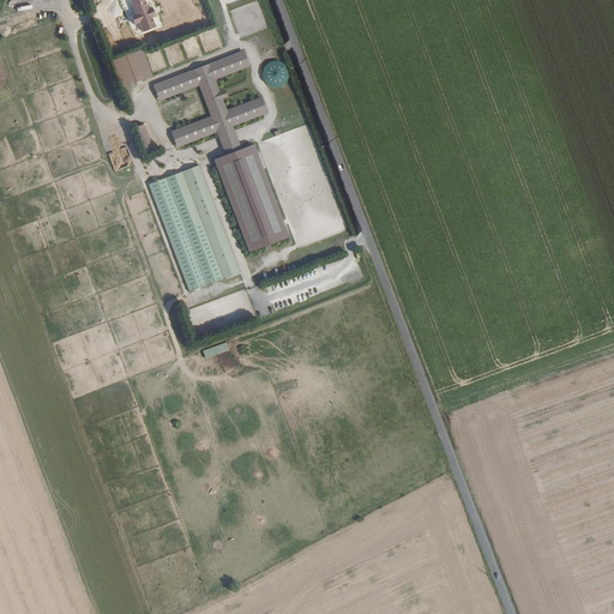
[(126,0),(126,1),(128,0),(130,0),(137,14),(132,17),(136,26),(140,25),(144,35),(158,29),(155,19),(158,18),(154,7),(150,8),(146,0),(126,0)]
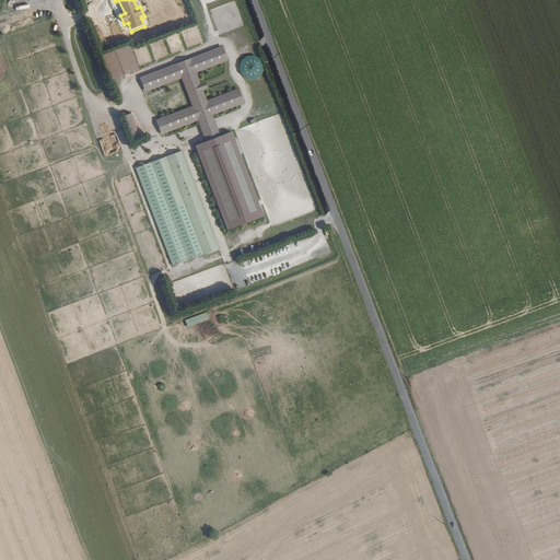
[(140,70),(130,45),(103,56),(114,81),(140,70)]
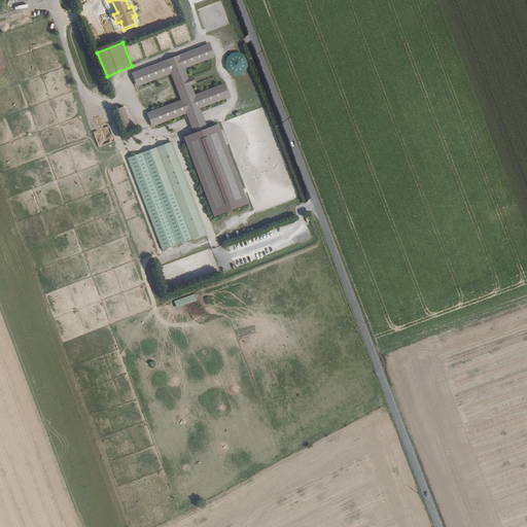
[(215,57),(210,43),(206,44),(211,59),(215,57)]
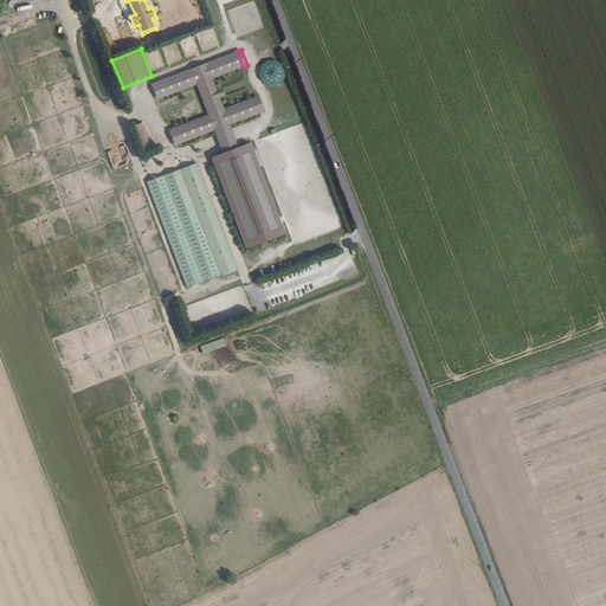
[(230,124),(259,114),(253,98),(224,109),(212,78),(243,68),(237,51),(155,83),(161,98),(195,85),(207,116),(173,129),(179,144),(213,131),(230,124)]
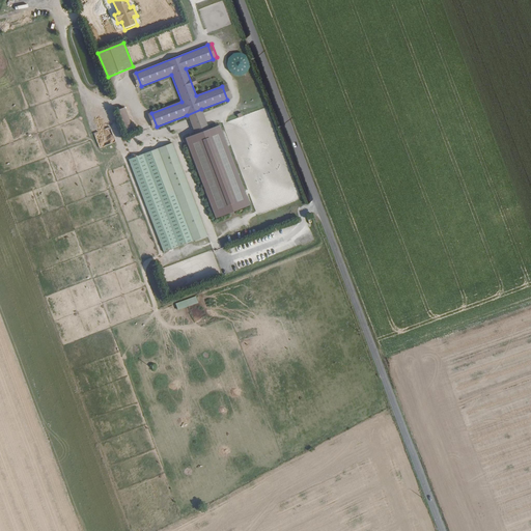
[(228,70),(230,73),(233,75),(236,76),(241,76),(245,75),(248,73),(250,70),(250,65),(250,61),(248,58),(245,55),(242,54),(238,54),(234,54),(231,56),(229,59),(227,62),(227,66),(228,70)]
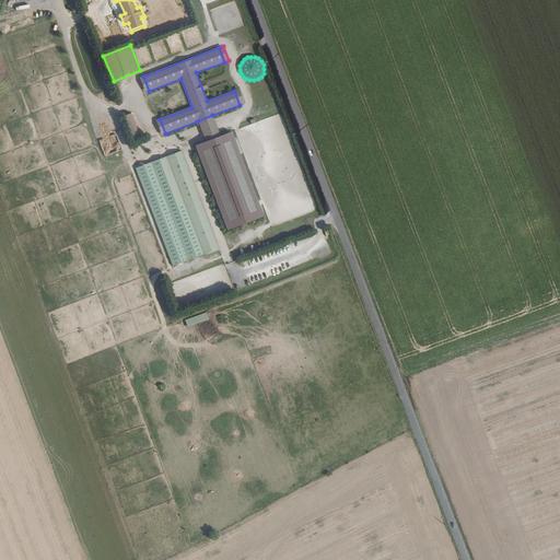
[(149,91),(143,77),(139,78),(144,92),(149,91)]
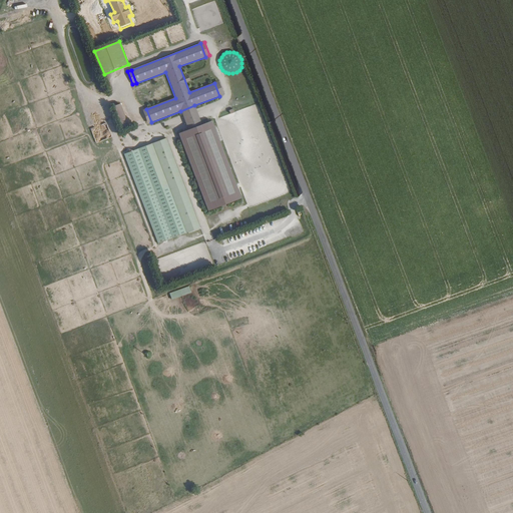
[(214,83),(219,96),(224,94),(218,81),(214,83)]
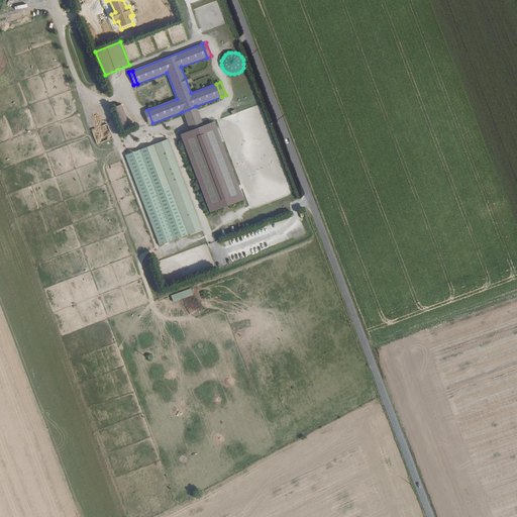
[(130,126),(122,105),(115,107),(124,128),(130,126)]
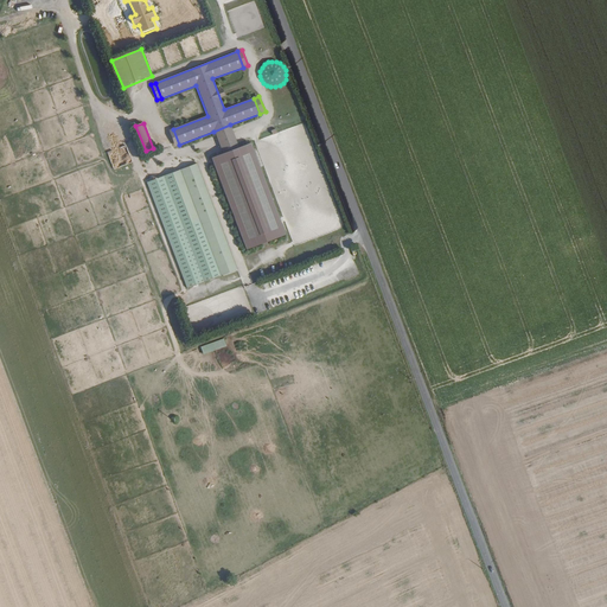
[(217,140),(234,134),(230,125),(213,132),(217,140)]
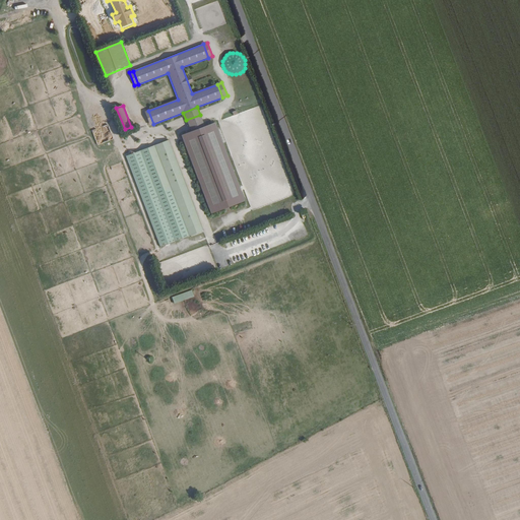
[(153,124),(148,111),(143,112),(148,125),(153,124)]
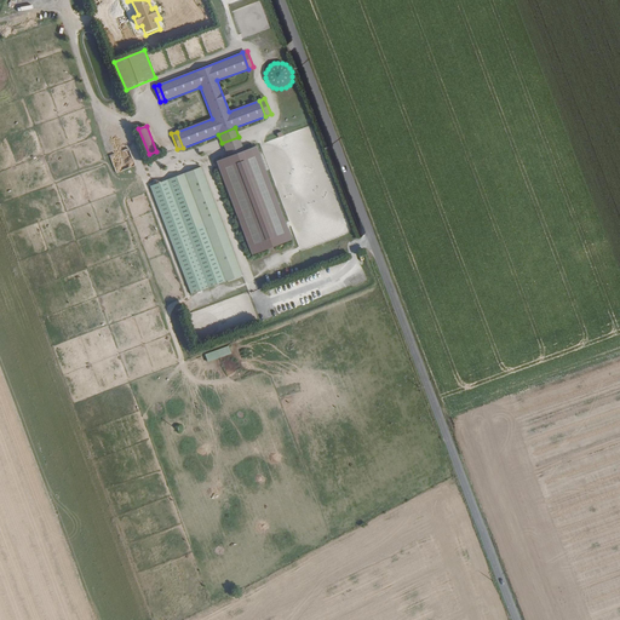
[(227,158),(244,150),(239,137),(222,143),(227,158)]
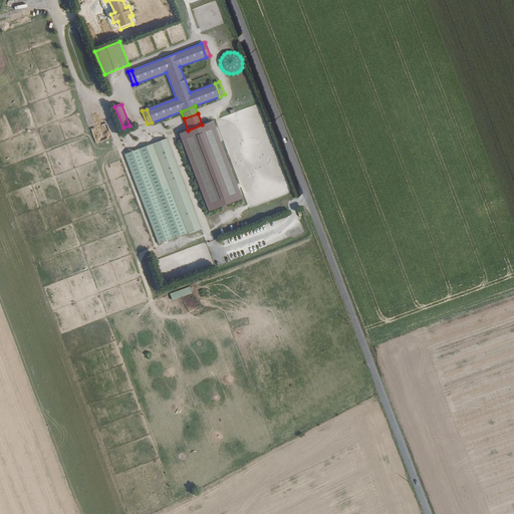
[(241,199),(212,121),(202,124),(188,131),(179,134),(208,212),(241,199)]
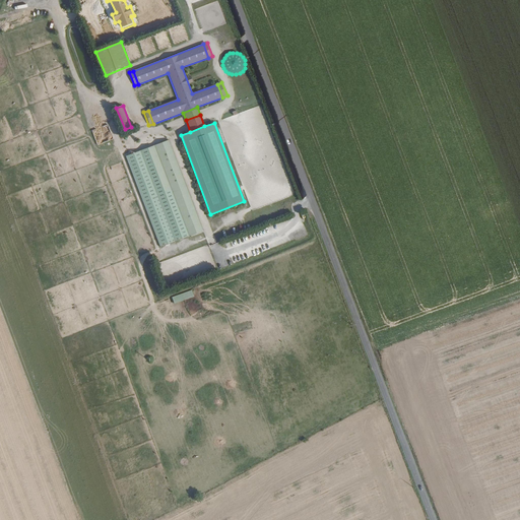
[(202,231),(167,140),(148,147),(183,239),(202,231)]
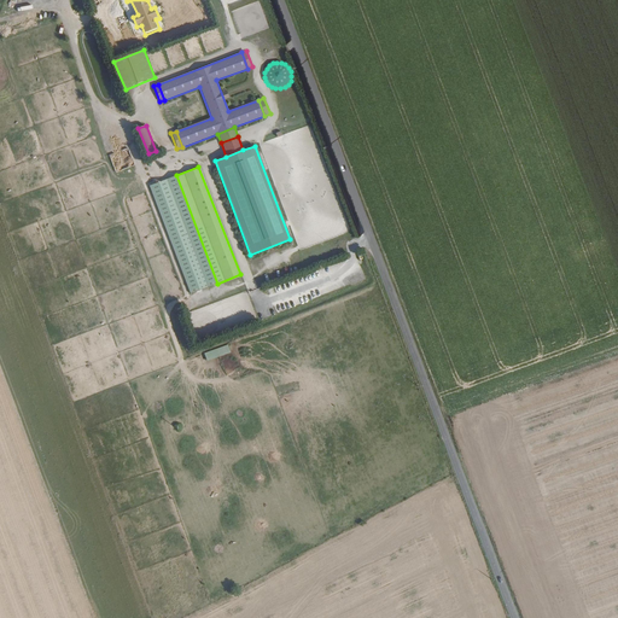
[(149,186),(190,295),(217,284),(176,175),(149,186)]
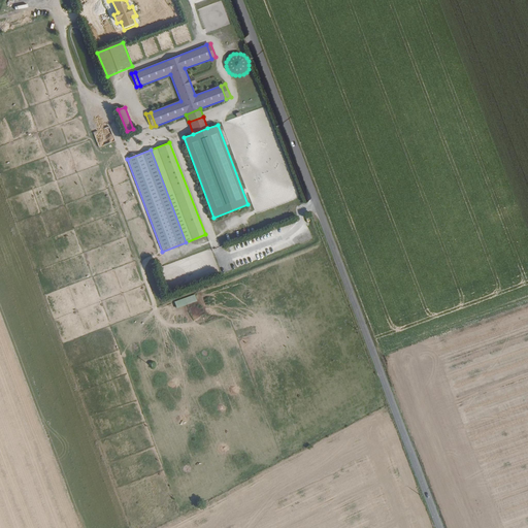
[(197,300),(195,294),(175,302),(177,308),(197,300)]
